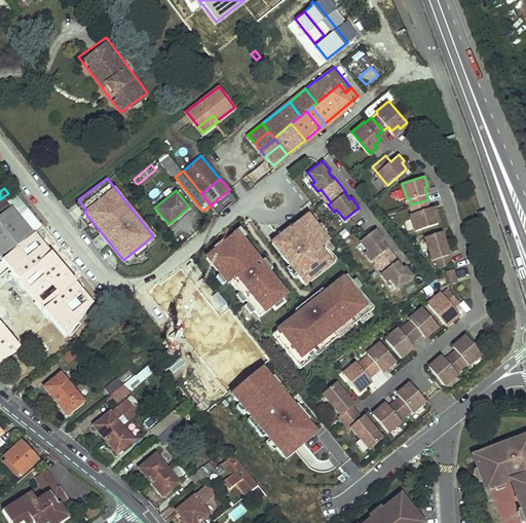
[(78,199),(76,201),(84,212),(86,210),(78,199)]
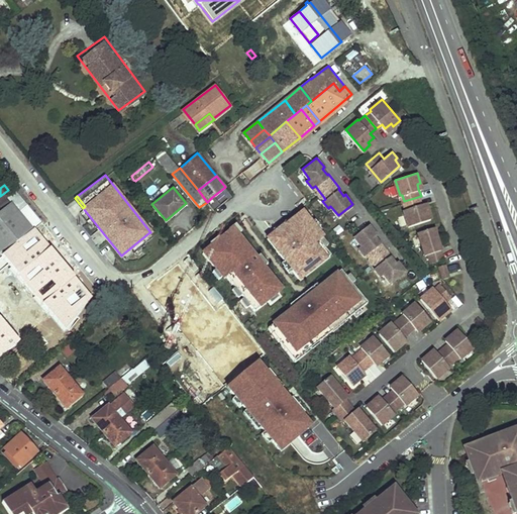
[(405,209),(410,224),(431,217),(428,206),(424,208),(423,203),(421,196),(404,201),(406,208),(405,209)]
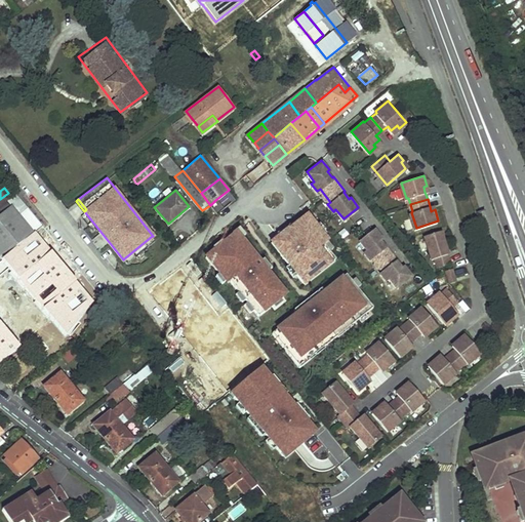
[(221,208),(215,200),(210,205),(216,212),(221,208)]
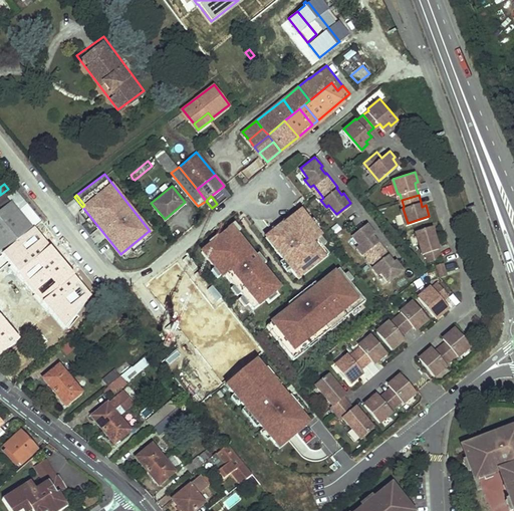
[(273,229),(265,235),(297,276),(323,255),(311,240),(320,233),(300,208),(282,223),(285,227),(277,233),(273,229)]
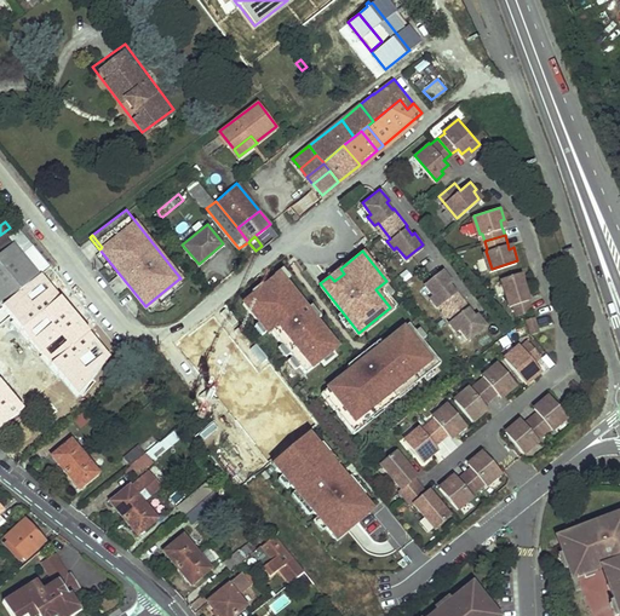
[(282,266),(274,272),(275,275),(280,271),(285,278),(290,275),(282,266)]
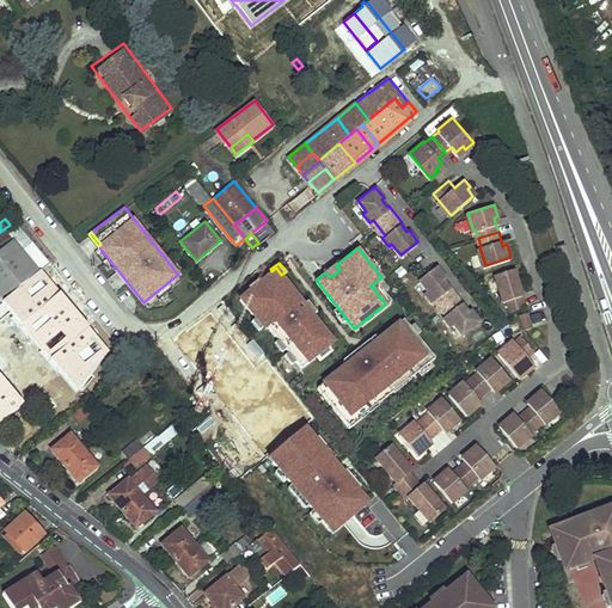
[(336,264),(325,272),(330,277),(340,270),(336,265),(336,264)]
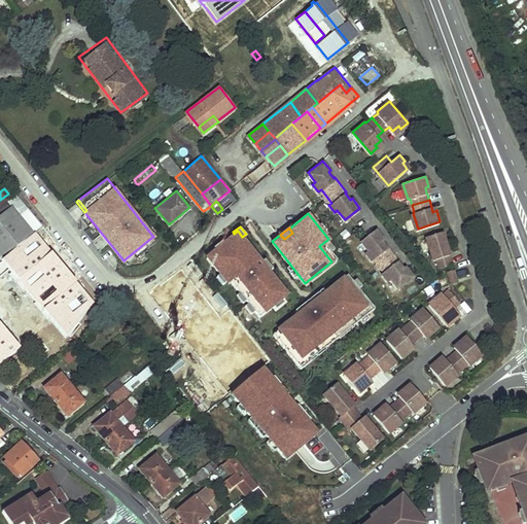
[(384,238),(376,229),(361,240),(369,250),(365,252),(371,259),(374,257),(384,271),(382,273),(387,280),(390,278),(397,287),(413,276),(405,266),(402,268),(398,262),(399,260),(388,245),(387,246),(381,240),(384,238)]
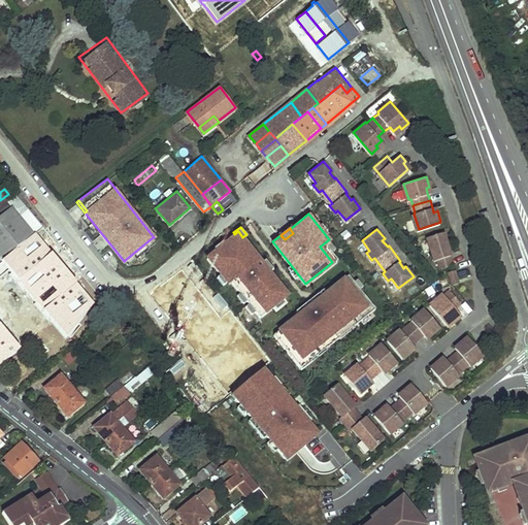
[(206,256),(227,282),(236,275),(264,312),(287,293),(269,270),(262,261),(242,237),(238,231),(234,234),(224,242),(225,243),(217,250),(217,249),(206,256)]
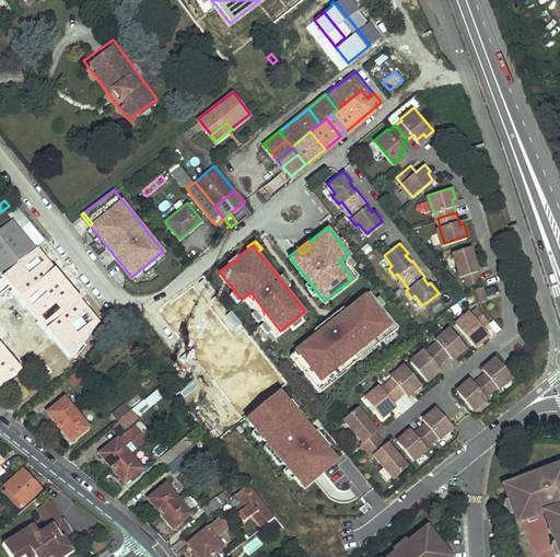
[(471,245),(455,251),(463,274),(465,274),(468,282),(481,278),(480,273),(478,273),(476,269),(478,268),(471,245)]
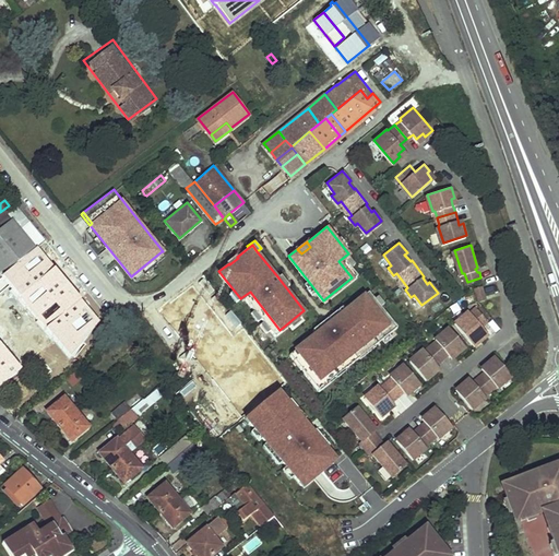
[(37,246),(2,274),(12,286),(27,304),(38,318),(54,335),(70,355),(86,335),(83,333),(87,327),(91,330),(99,320),(37,246)]
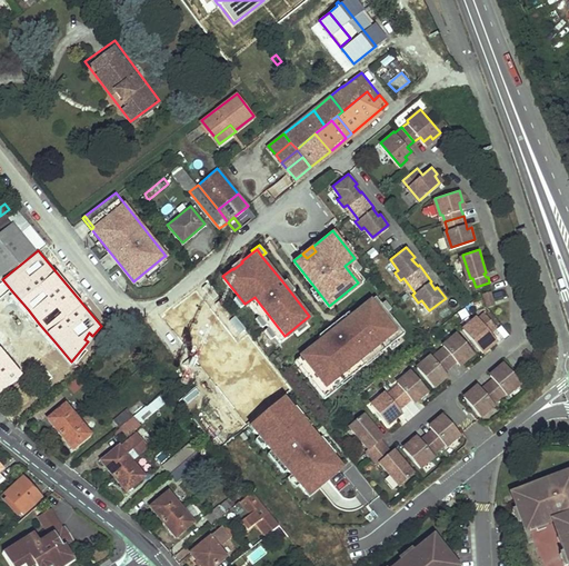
[(135,280),(137,284),(168,260),(165,256),(135,280)]
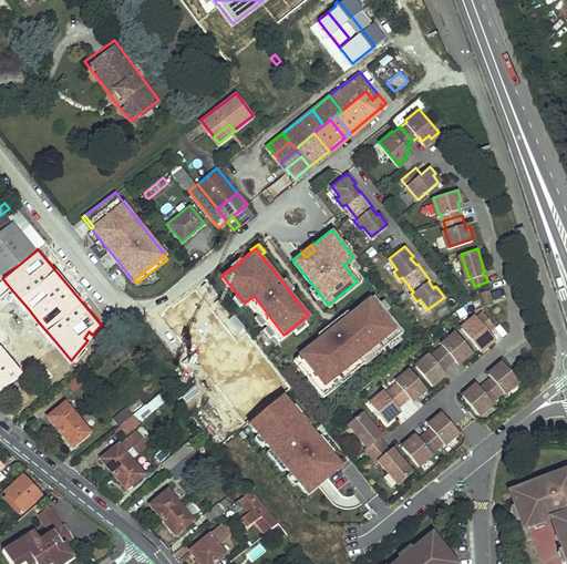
[(238,257),(230,265),(233,267),(233,268),(241,262),(240,260),(238,257)]
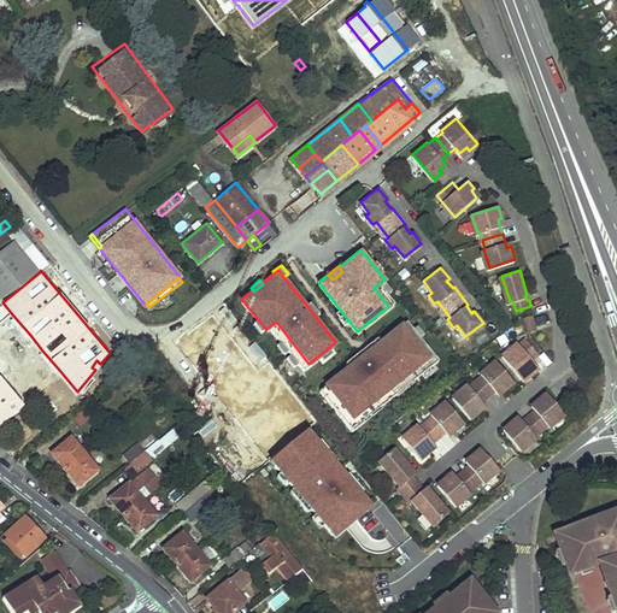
[(319,313),(310,301),(306,305),(315,316),(319,313)]
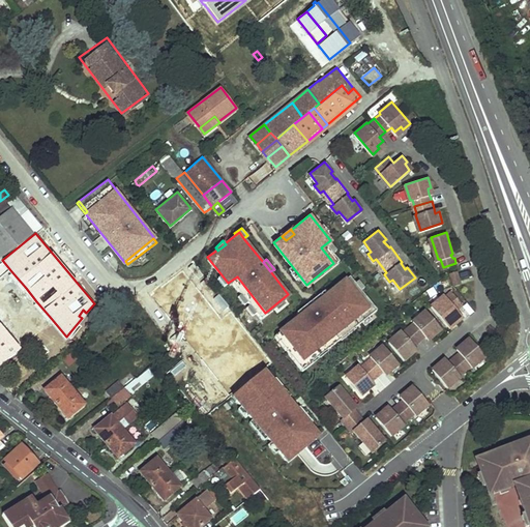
[(458,269),(451,271),(455,284),(462,282),(458,269)]
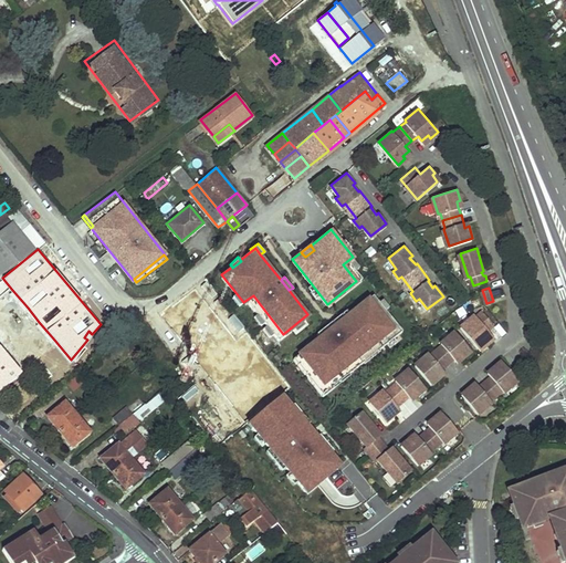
[(12,290),(10,292),(24,310),(28,308),(12,290)]
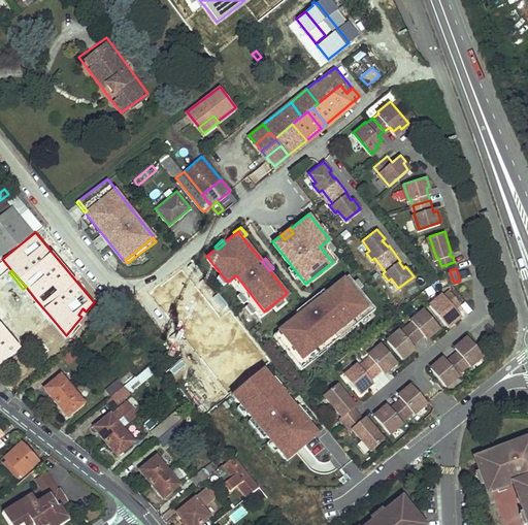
[(342,276),(278,329),(302,357),(365,305),(342,276)]
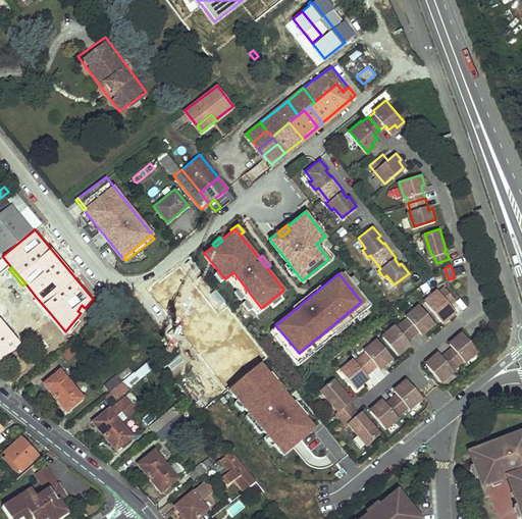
[(205,327),(223,311),(195,278),(161,308),(176,326),(192,312),(205,327)]
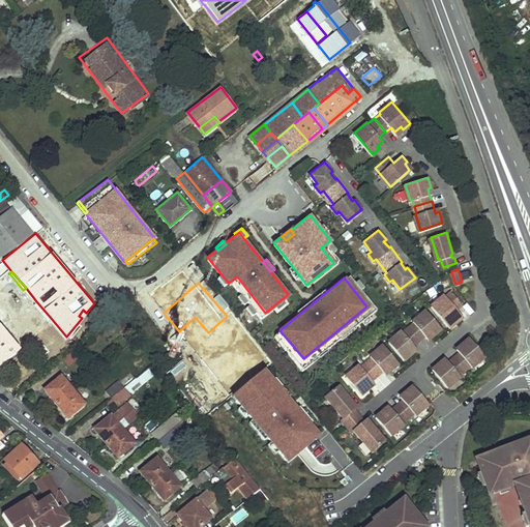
[(464,303),(452,289),(446,294),(445,294),(433,304),(448,323),(454,319),(457,321),(464,316),(458,309),(464,303)]
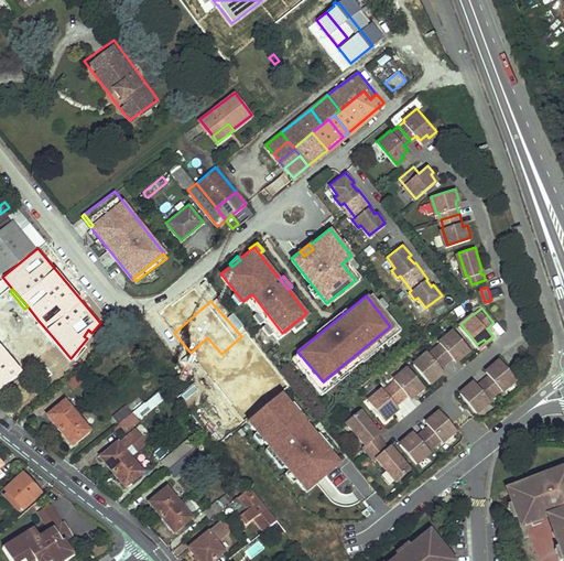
[(39,321),(35,323),(51,341),(54,338),(39,321)]
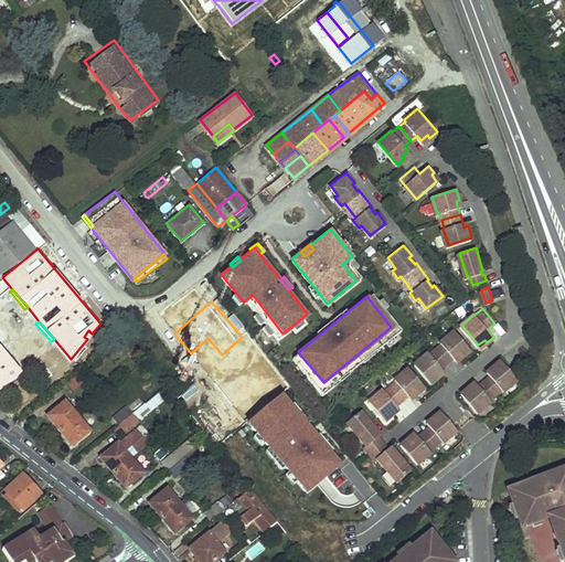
[(471,349),(455,329),(441,340),(443,341),(437,347),(449,361),(455,357),(459,352),(462,356),(471,349)]
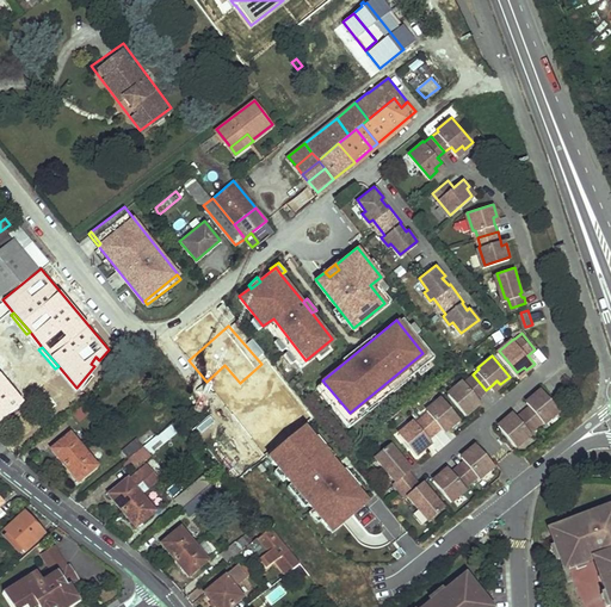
[(0,419),(24,400),(0,372),(0,419)]
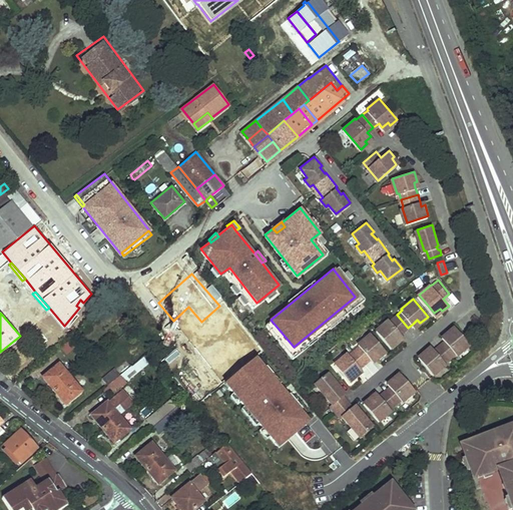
[(390,318),(378,328),(392,346),(400,339),(398,336),(402,333),(408,328),(397,315),(391,320),(390,318)]
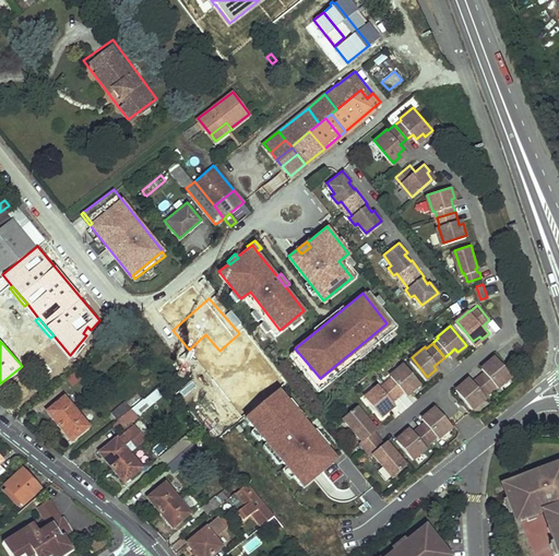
[(512,375),(496,355),(487,363),(489,366),(485,369),(479,375),(490,389),(497,385),(498,386),(512,375)]
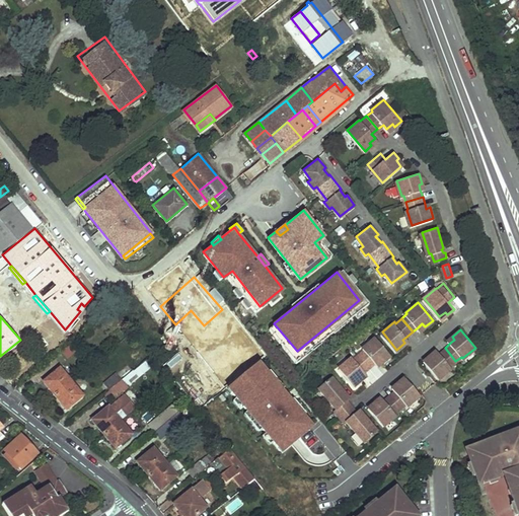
[(390,354),(376,336),(363,346),(364,348),(359,352),(370,366),(376,361),(380,358),(382,360),(390,354)]
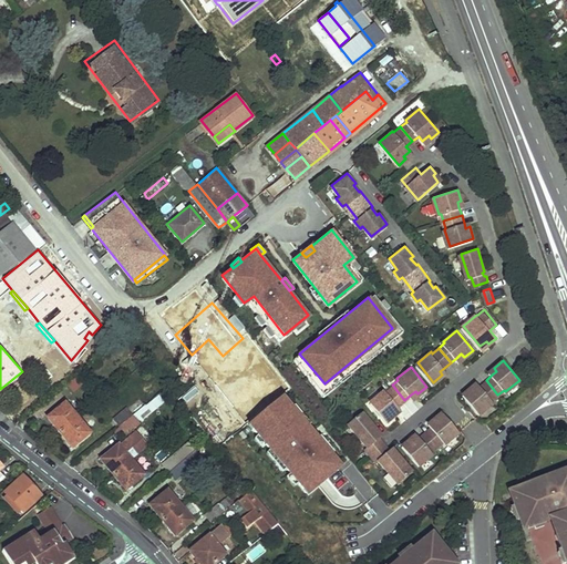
[(86,379),(80,371),(68,381),(73,389),(86,379)]
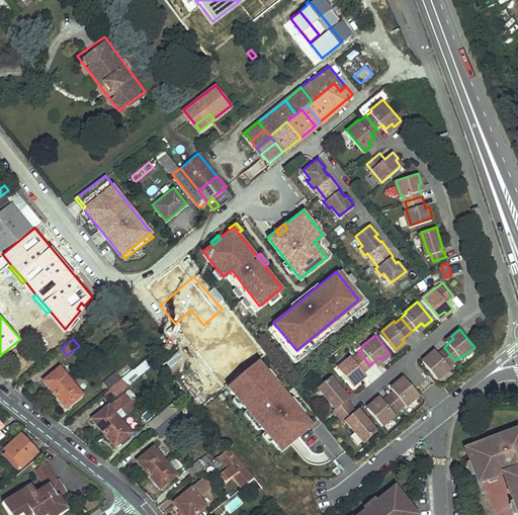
[(431,352),(423,359),(438,376),(450,366),(449,365),(454,360),(444,347),(438,351),(434,355),(431,352)]
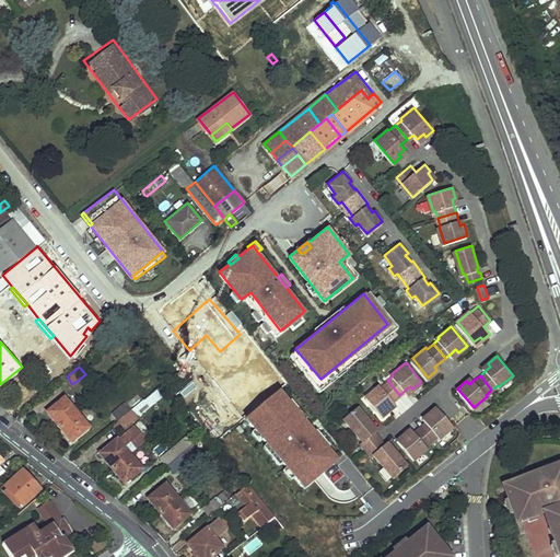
[(380,383),(366,395),(382,414),(392,406),(388,403),(393,399),(399,395),(387,380),(381,385),(380,383)]
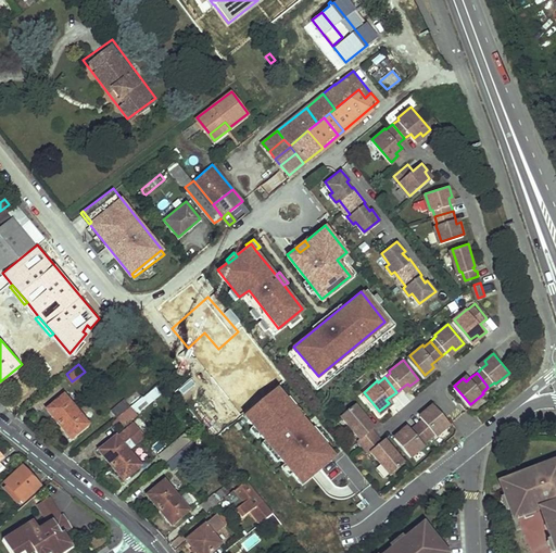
[(276,387),(244,413),(254,424),(262,434),(266,438),(281,456),(286,462),(293,470),(302,481),(333,455),(325,444),(311,428),(301,416),(286,398),(276,387)]
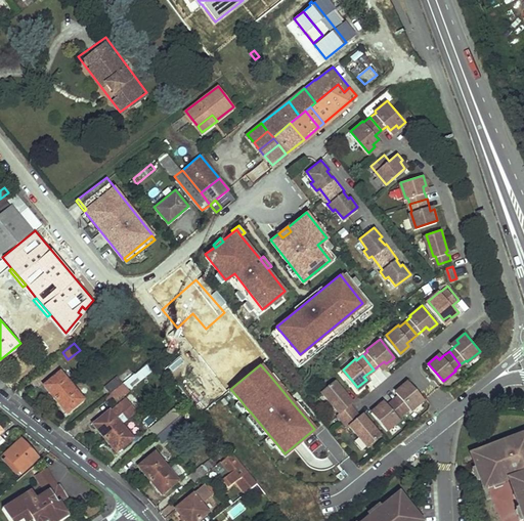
[(135,372),(130,365),(119,375),(118,374),(105,384),(112,391),(135,372)]
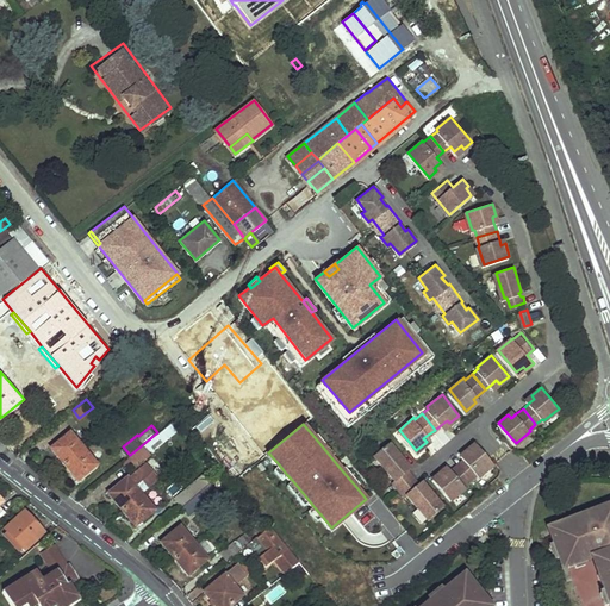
[(83,448),(69,431),(51,447),(66,462),(83,448)]
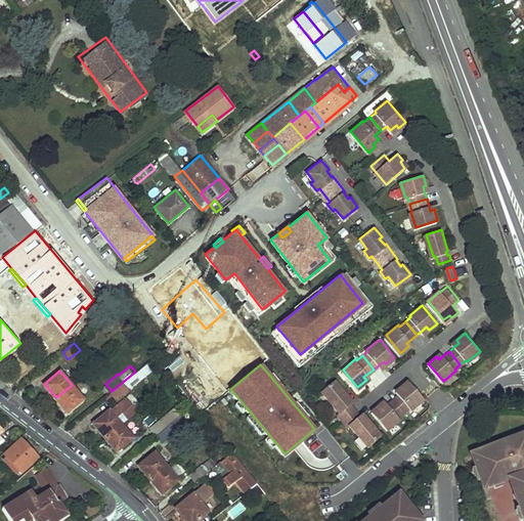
[(140,378),(135,372),(112,391),(118,398),(129,389),(128,388),(140,378)]
